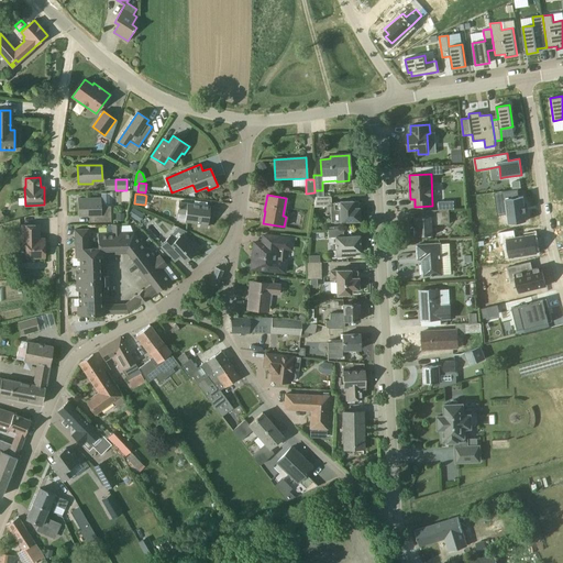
[(331,197),(316,197),(315,207),(331,207),(331,197)]
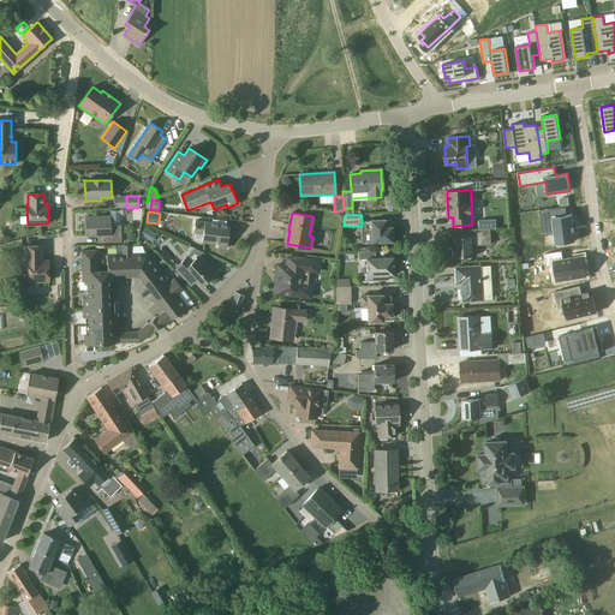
[(572,215),(550,218),(551,233),(555,233),(556,243),(574,242),(572,215)]
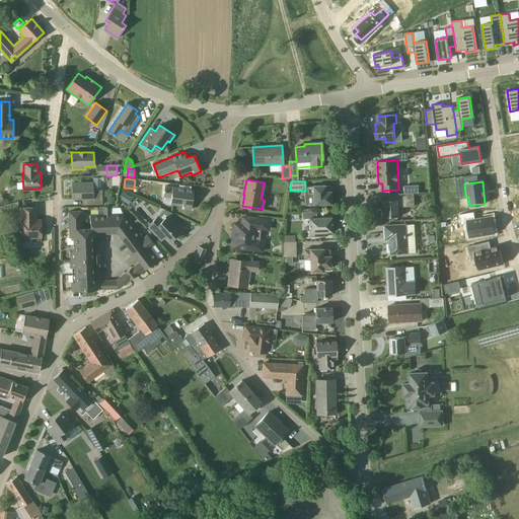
[(72,199),(82,199),(82,205),(102,205),(102,190),(93,190),(93,182),(72,182),(72,199)]
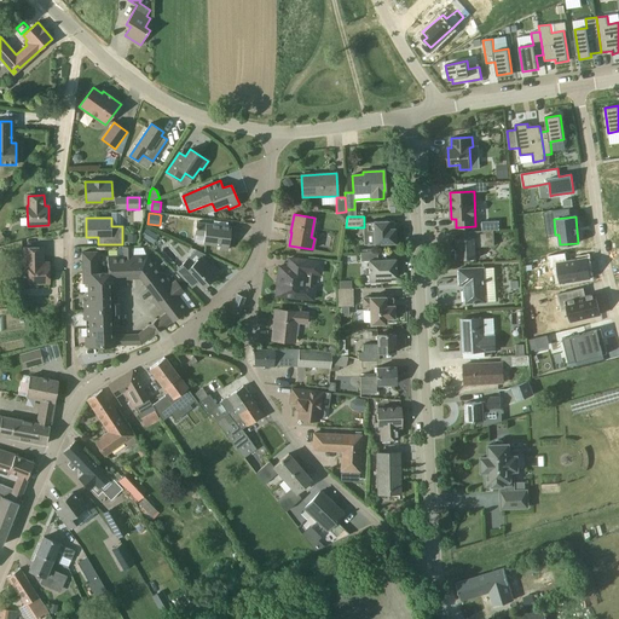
[(374,223),(368,223),(368,231),(374,231),(375,244),(386,243),(387,246),(389,243),(395,243),(394,229),(394,221),(388,221),(374,223)]
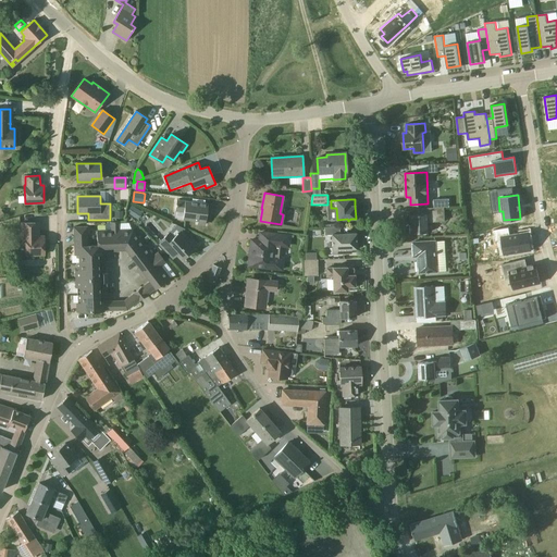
[(433,208),(442,207),(442,199),(433,199),(433,208)]
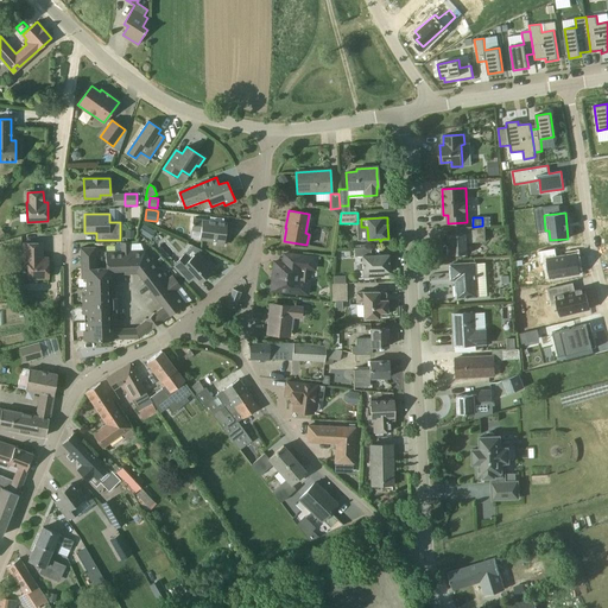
[(216,241),(216,245),(225,245),(226,236),(230,238),(232,223),(194,219),(191,230),(201,232),(200,239),(216,241)]
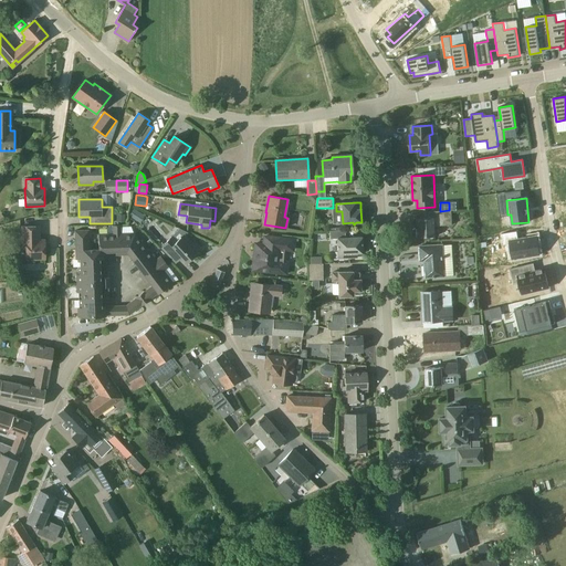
[(134,208),(128,217),(130,218),(136,221),(142,213),(134,208)]
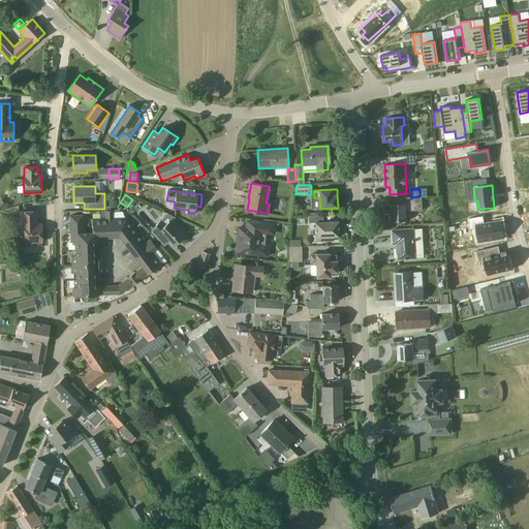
[(419,196),(411,197),(406,197),(406,203),(392,204),(392,213),(390,213),(391,222),(406,221),(406,211),(414,211),(424,210),(423,196),(419,196)]
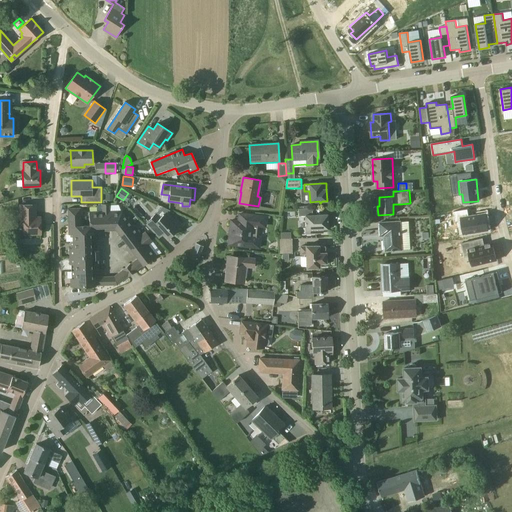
[(114,201),(113,194),(105,194),(106,202),(114,201)]
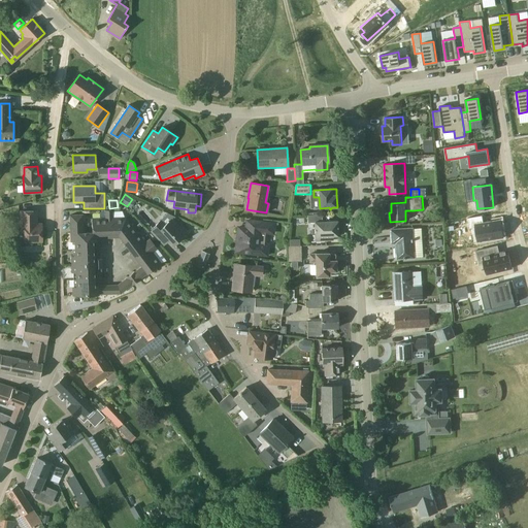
[(36,210),(21,211),(21,221),(24,221),(25,241),(42,241),(42,224),(37,224),(36,210)]
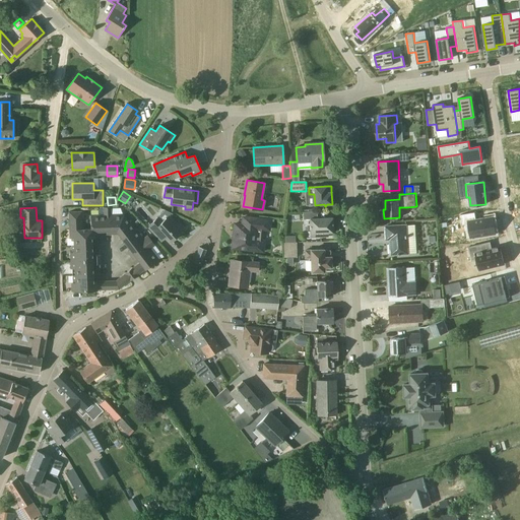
[(90,215),(90,229),(90,232),(95,232),(116,231),(119,225),(124,214),(111,214),(110,207),(104,207),(104,215),(90,215)]
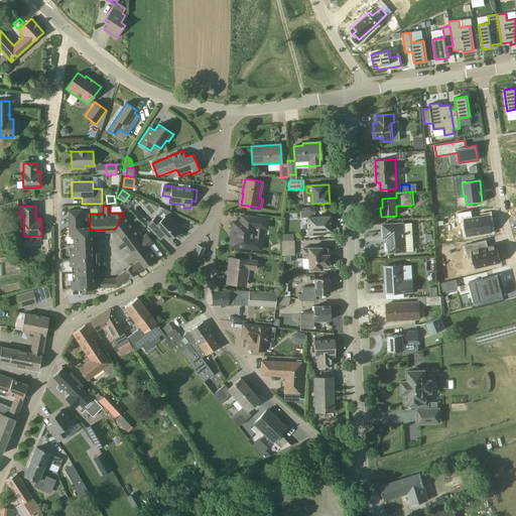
[(81,228),(81,210),(69,211),(69,236),(71,236),(71,250),(70,250),(71,266),(72,266),(72,280),(71,280),(71,289),(96,288),(96,287),(96,279),(95,279),(95,273),(96,273),(96,272),(95,272),(95,262),(100,261),(100,253),(94,253),(94,243),(95,243),(95,242),(94,242),(94,236),(95,236),(95,230),(90,230),(90,227),(81,228)]
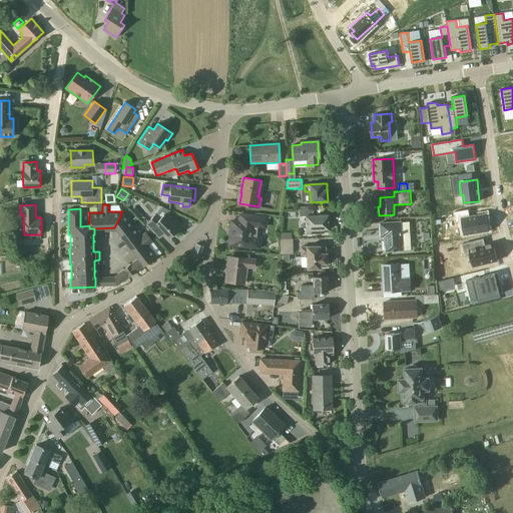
[(328,215),(314,215),(313,208),(299,209),(299,216),(306,215),(307,233),(324,233),(324,229),(329,229),(328,215)]
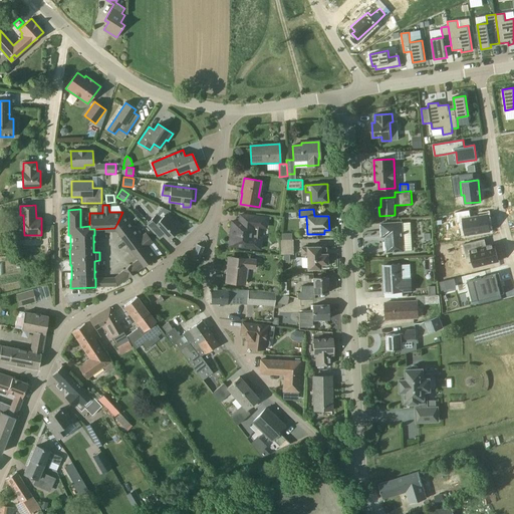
[(490,231),(487,215),(470,217),(469,211),(455,214),(457,222),(463,221),(465,235),(490,231)]
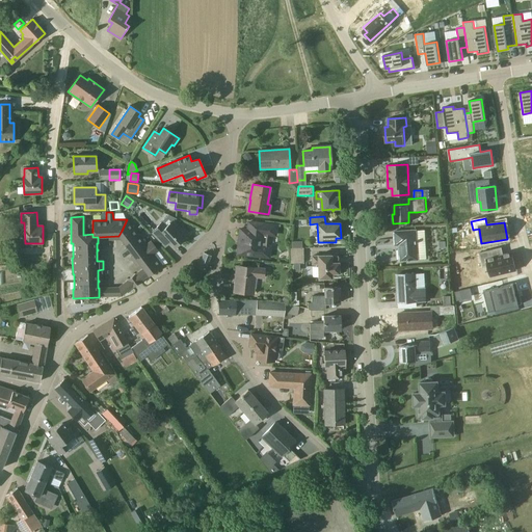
[(140,237),(127,219),(122,231),(118,236),(127,247),(140,237)]
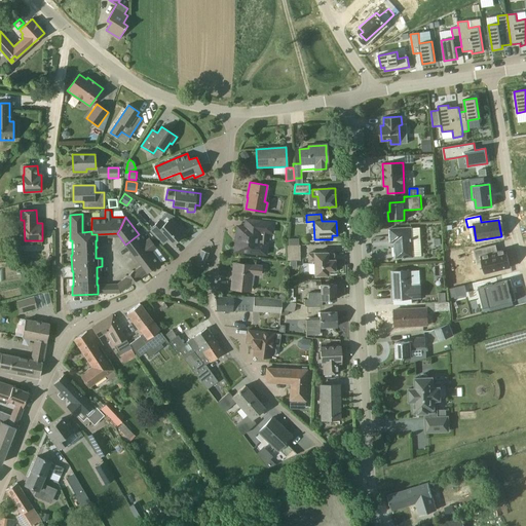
[(164,224),(160,219),(150,229),(163,243),(168,238),(174,243),(186,231),(180,224),(178,226),(171,218),(164,224)]
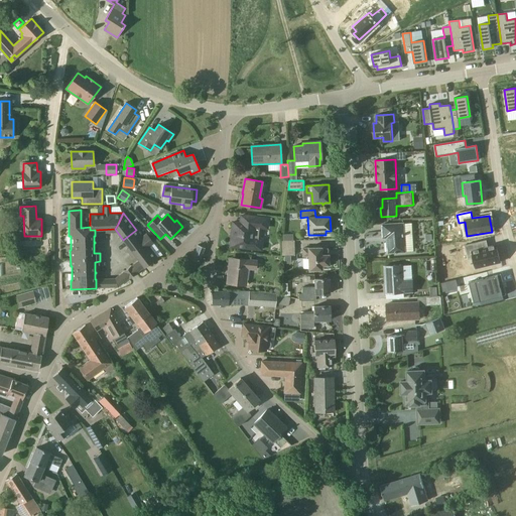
[(234,247),(260,249),(261,239),(258,239),(260,228),(266,228),(267,218),(247,216),(246,223),(233,222),(232,231),(234,231),(233,240),(232,240),(232,241),(231,241),(231,242),(231,243),(231,244),(231,245),(232,246),(233,246),(234,247)]
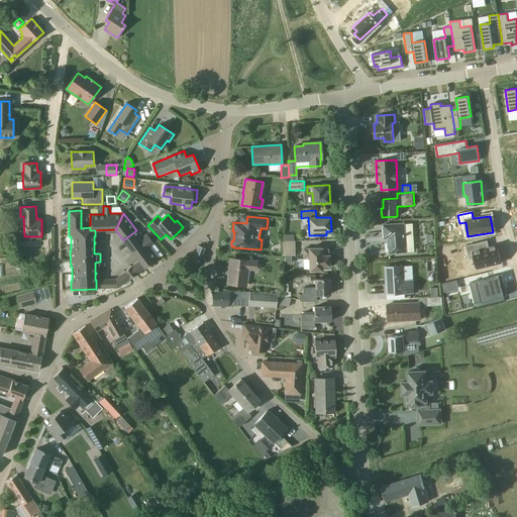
[(383,238),(387,238),(388,253),(405,252),(403,223),(382,225),(383,238)]
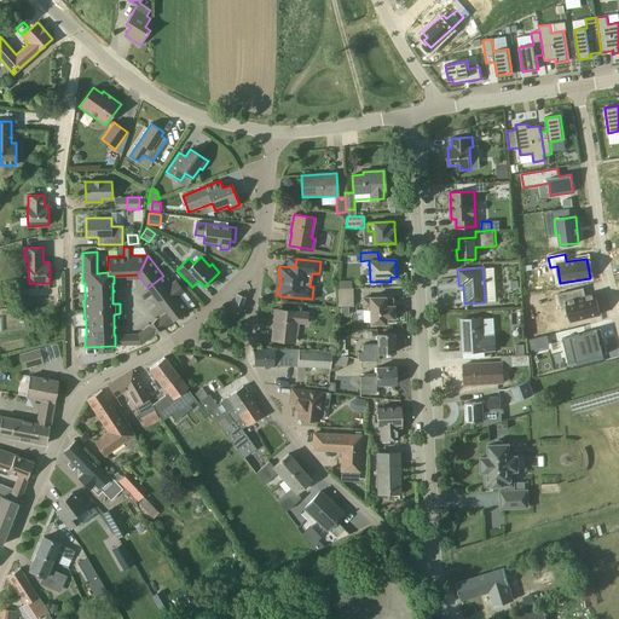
[(169,284),(163,276),(148,288),(160,302),(180,287),(175,281),(169,284)]
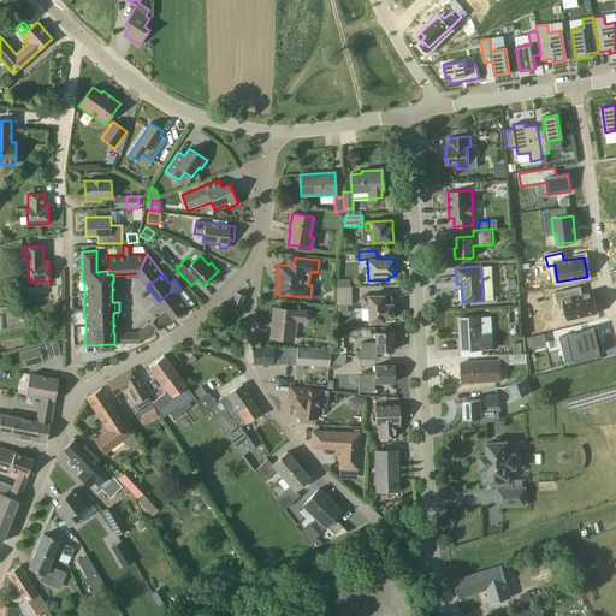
[(183,290),(179,285),(159,301),(166,311),(171,319),(172,319),(188,307),(177,295),(183,290)]
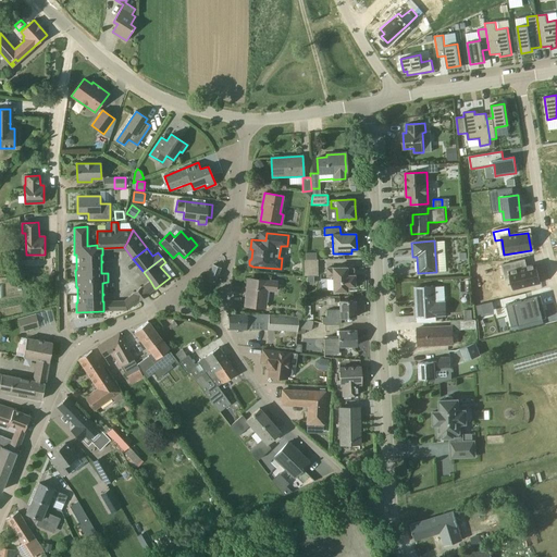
[(302,276),(318,276),(318,259),(302,260),(302,276)]
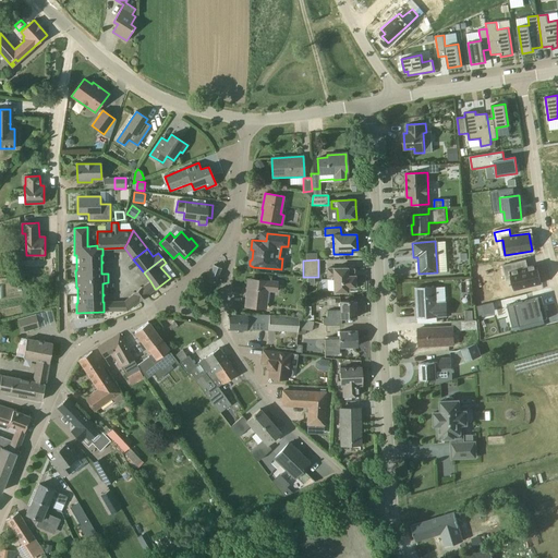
[(523,262),(523,261),(502,265),(506,279),(512,278),(514,290),(542,283),(536,265),(528,267),(528,266),(524,266),(523,262)]
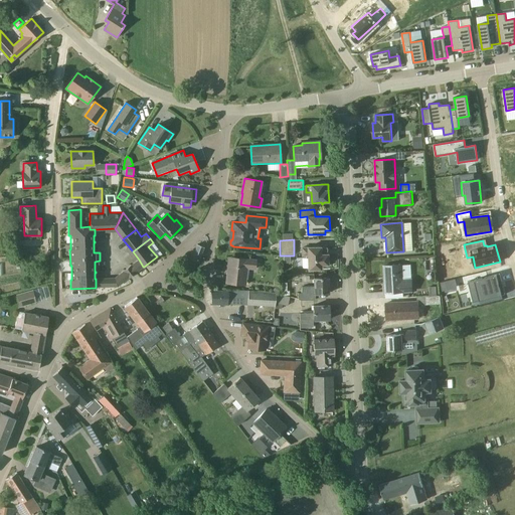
[(193,255),(199,259),(204,246),(197,244),(193,255)]
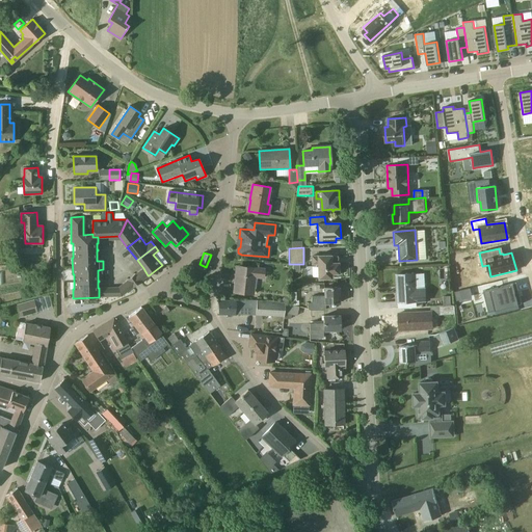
[(330,277),(329,273),(338,273),(337,256),(329,256),(316,256),(316,257),(311,257),(311,264),(317,264),(317,278),(330,277)]
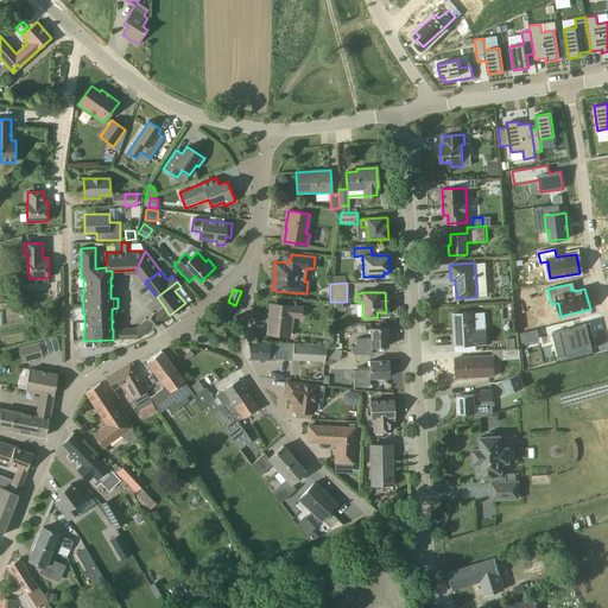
[(302,317),(303,308),(274,304),(272,322),(268,321),(267,334),(290,335),(292,316),(302,317)]
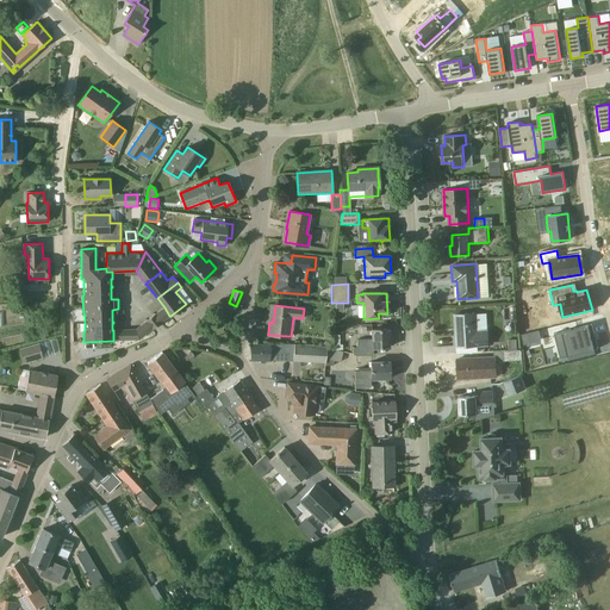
[(151,330),(154,329),(160,324),(161,323),(161,322),(169,316),(165,307),(155,315),(155,313),(154,315),(147,319),(145,322),(136,329),(113,330),(113,340),(138,338),(151,329),(151,330)]
